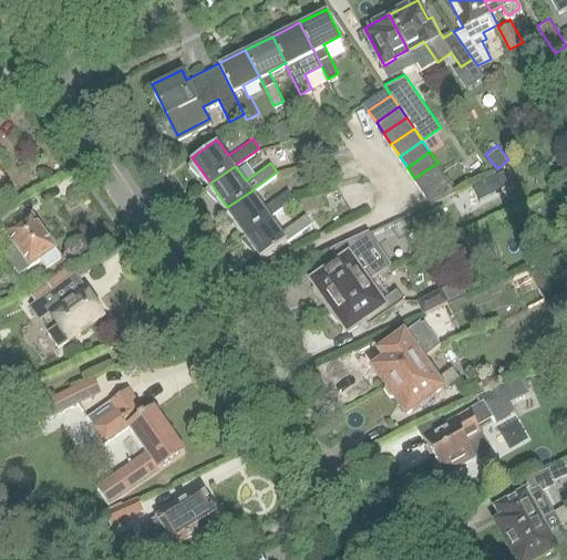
[(414,178),(423,190),(445,174),(437,163),(414,178)]
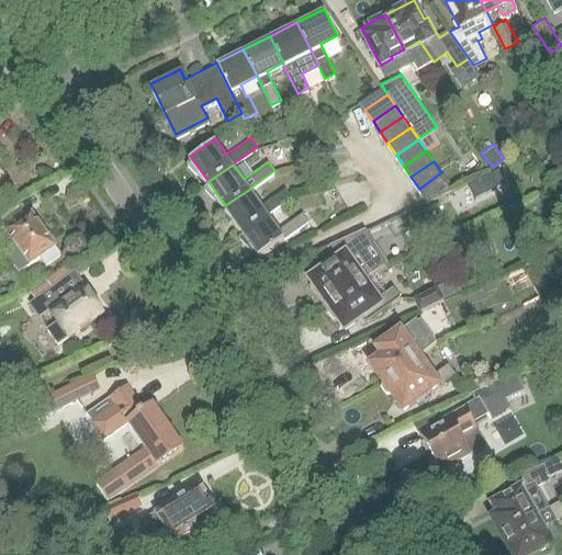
[(561,162),(552,170),(561,185),(561,162)]
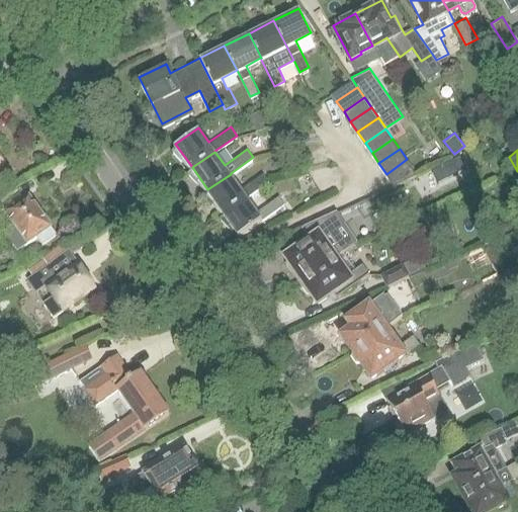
[(459,154),(432,168),(437,180),(465,166),(459,154)]
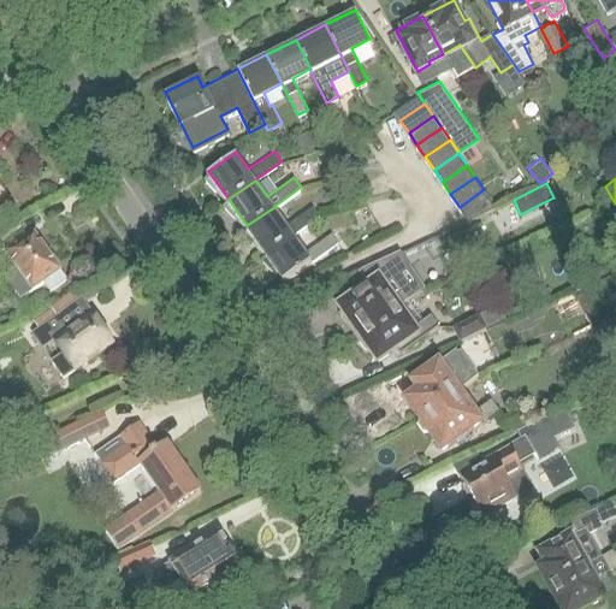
[(495,206),(484,189),(460,207),(467,219),(495,206)]
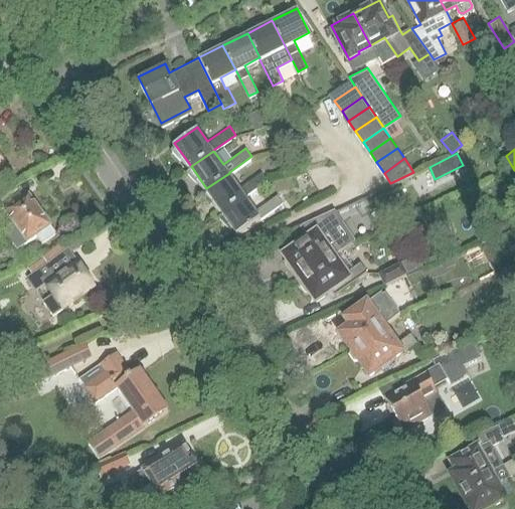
[(206,188),(222,210),(245,195),(245,194),(268,178),(263,171),(239,187),(229,173),(206,188)]
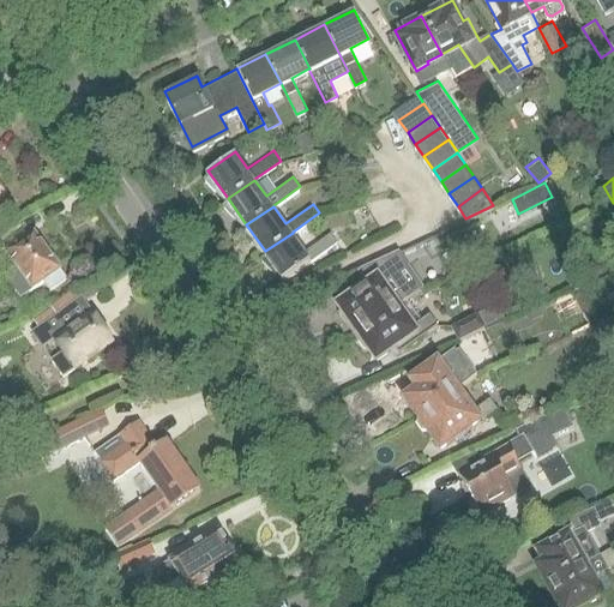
[(10,248),(19,262),(7,270),(24,294),(48,277),(53,284),(67,274),(62,268),(64,266),(37,229),(10,248)]
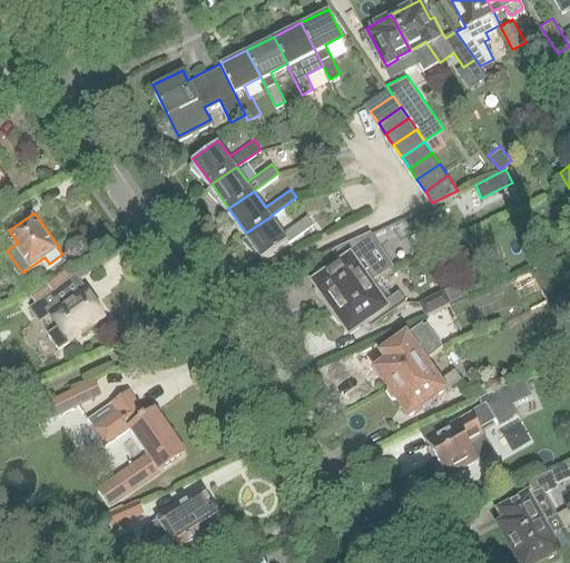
[(283,231),(272,216),(246,233),(264,258),(314,223),(307,214),(283,231)]
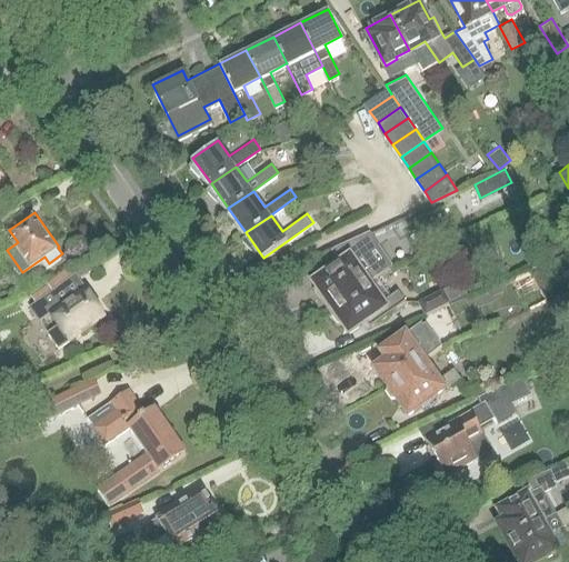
[(343,258),(313,279),(316,282),(315,285),(319,293),(323,293),(332,304),(376,273),(391,262),(368,229),(335,244),(343,258)]
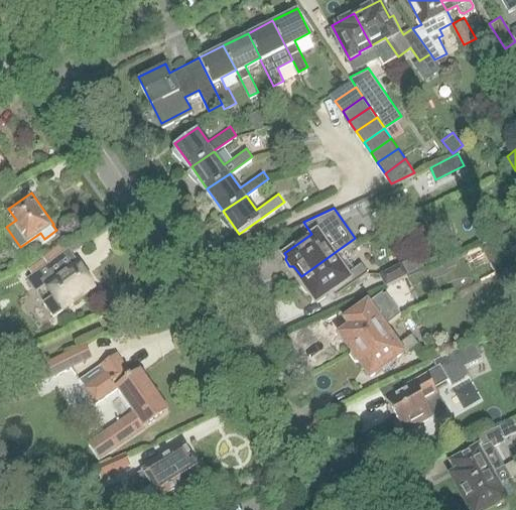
[(301,277),(300,281),(305,288),(309,288),(316,297),(331,287),(336,293),(359,276),(367,270),(360,261),(353,266),(341,248),(301,276),(301,277)]
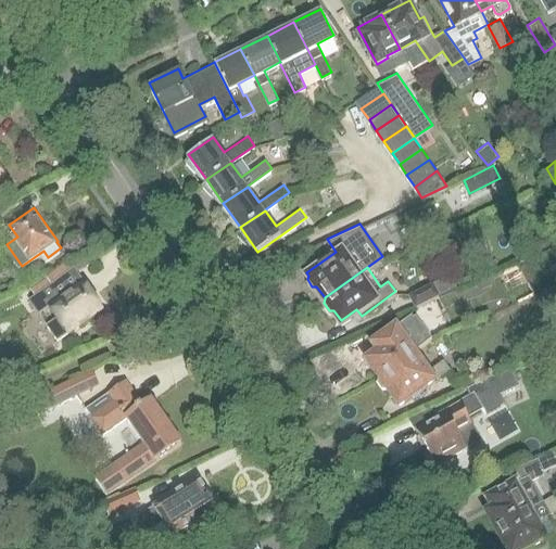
[(30,286),(35,293),(51,281),(46,275),(30,286)]
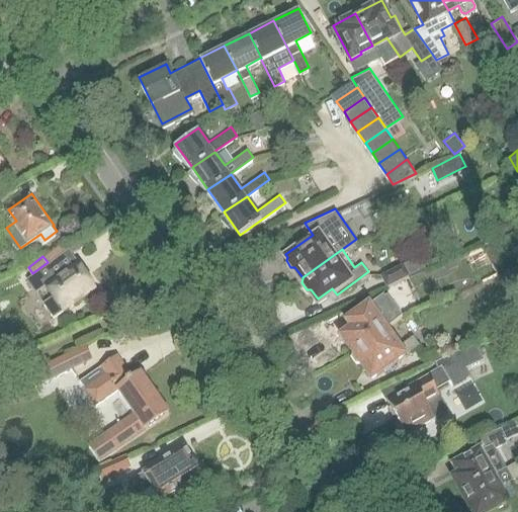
[(404,262),(380,273),(386,286),(410,275),(410,274),(425,267),(420,256),(404,263),(404,262)]
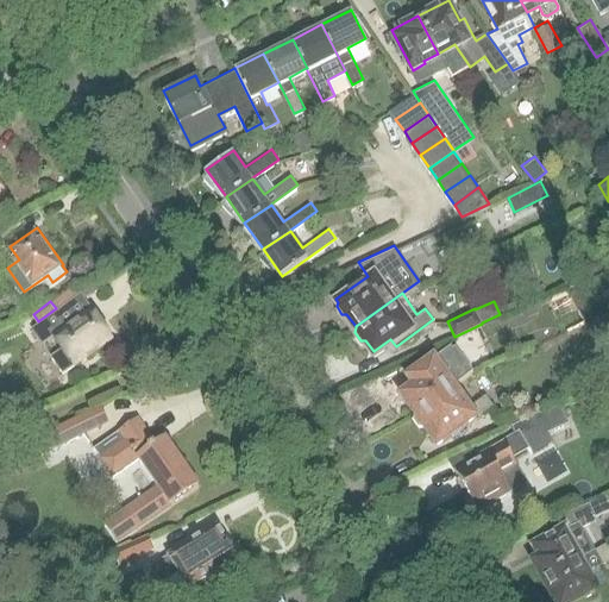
[(66,345),(58,350),(70,367),(77,361),(79,362),(114,336),(94,308),(70,325),(60,309),(36,327),(45,340),(56,332),(66,345)]
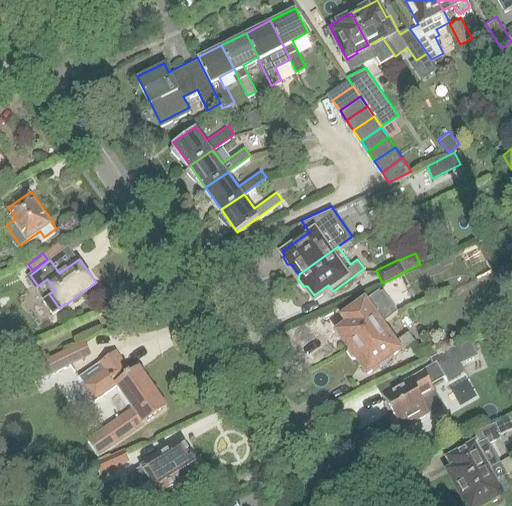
[(349,344),(348,345),(381,322),(369,307),(384,296),(378,288),(343,314),(348,322),(338,329),(349,344)]
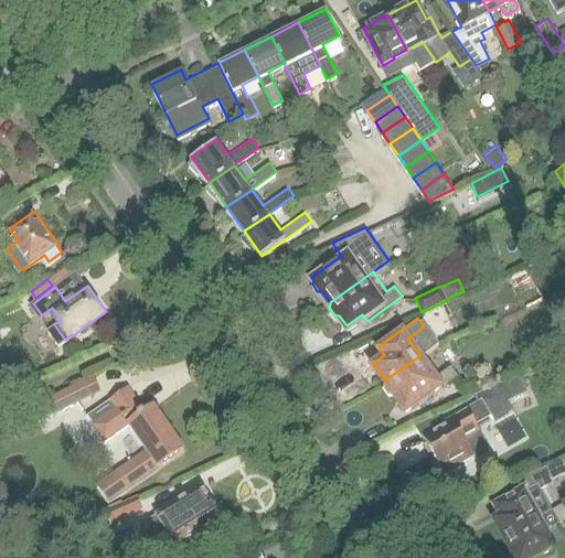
[(420,355),(384,381),(383,386),(387,393),(393,392),(405,409),(456,373),(449,365),(435,375),(420,355)]
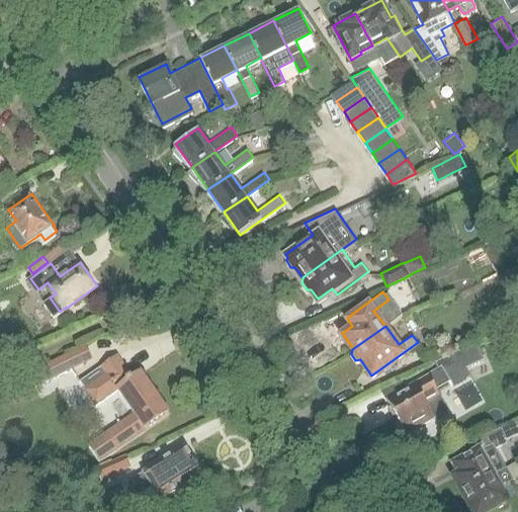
[(407,389),(389,399),(405,429),(446,406),(434,385),(449,375),(452,382),(469,372),(465,365),(483,357),(476,340),(458,350),(437,360),(440,365),(405,386),(407,389)]
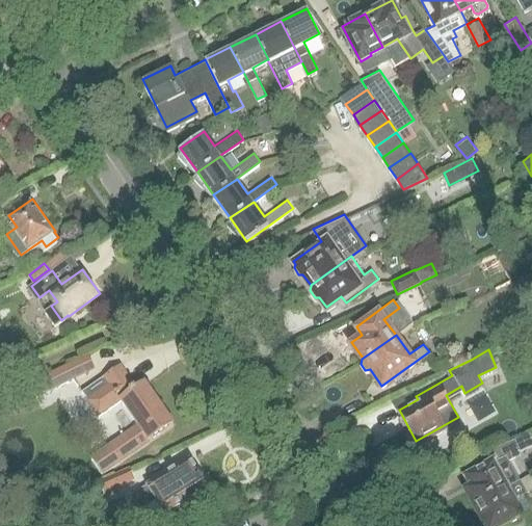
[(135,385),(120,362),(103,373),(82,388),(87,396),(85,397),(97,413),(120,396),(137,422),(108,443),(90,454),(102,471),(118,458),(174,420),(144,378),(135,385)]
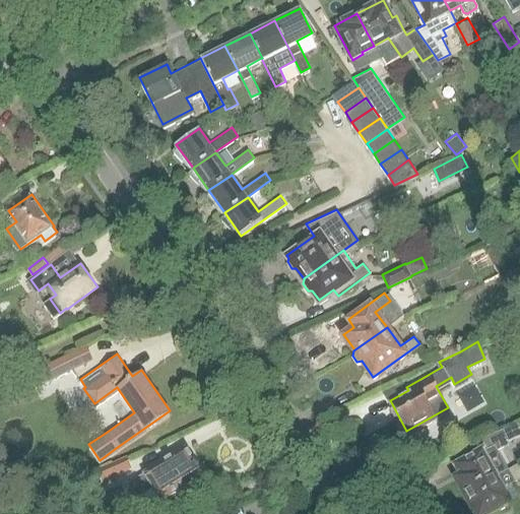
[(66,355),(52,362),(58,374),(72,367),(66,355)]
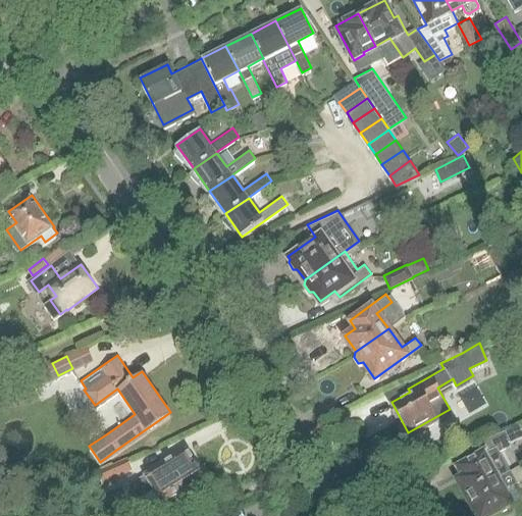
[(488,447),(457,464),(463,474),(458,477),(467,493),(500,474),(509,469),(497,448),(511,442),(510,440),(521,433),(521,426),(520,422),(484,439),(488,447)]
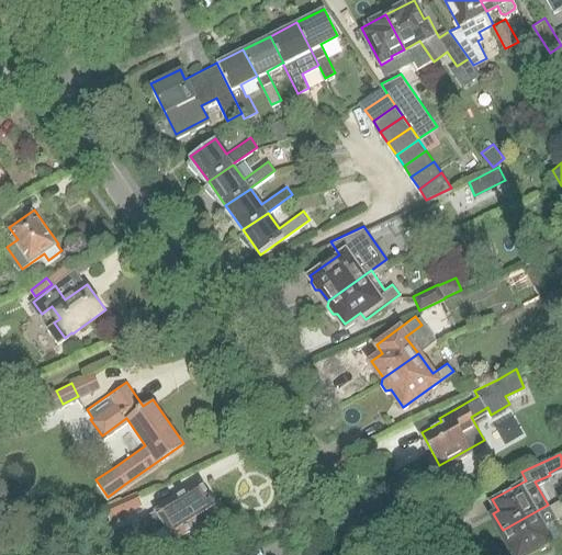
[(218,511),(201,480),(137,518),(147,533),(164,523),(172,539),(218,511)]
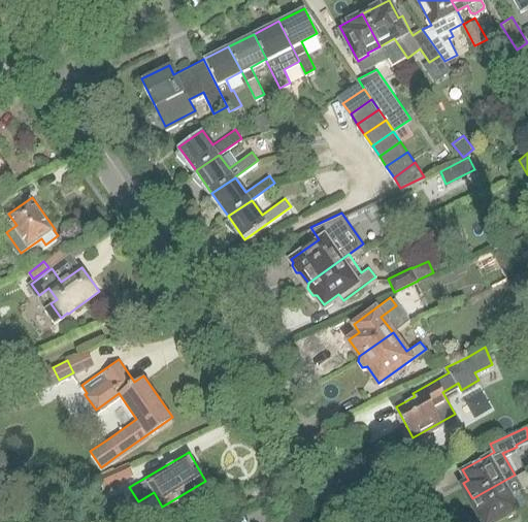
[(128,459),(97,474),(103,486),(134,472),(128,459)]
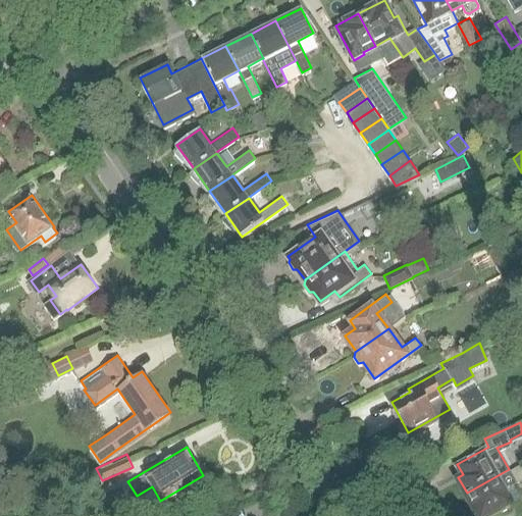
[(500,474),(467,493),(479,515),(487,515),(513,502),(512,501),(520,497),(513,482),(521,476),(521,466),(520,463),(509,469),(500,474)]
